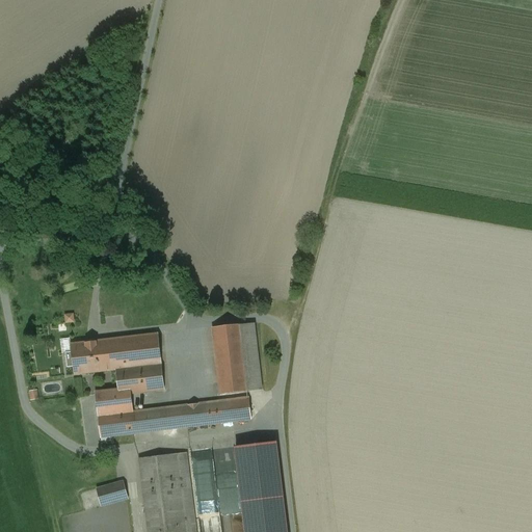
[(74,314),(65,314),(67,322),(75,322),(74,314)]
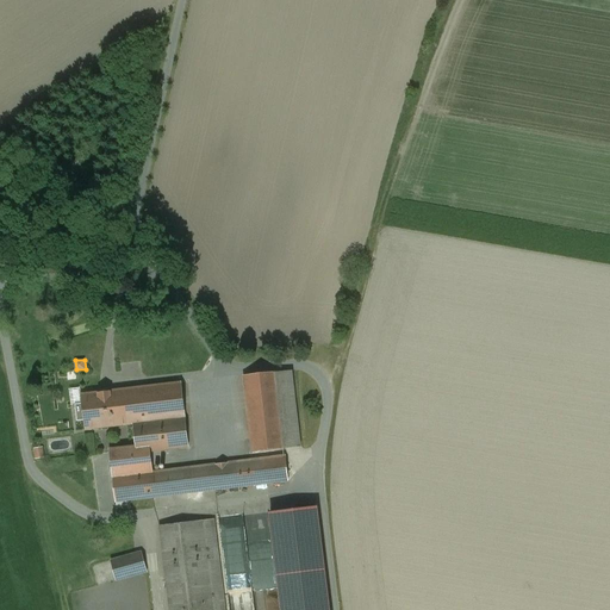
[(275,373),(243,377),(251,452),(284,449),(275,373)]
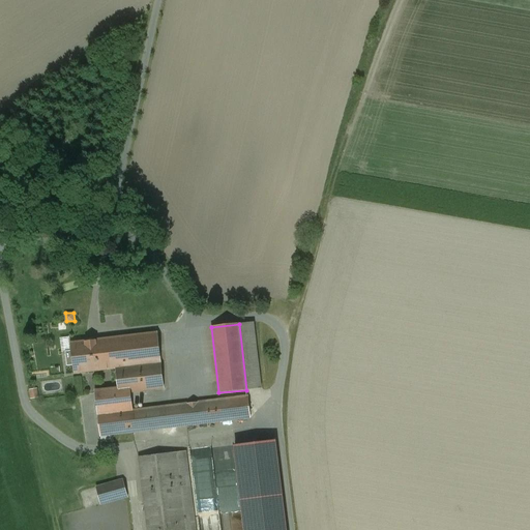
[(157,332),(116,337),(120,367),(115,369),(117,388),(129,386),(130,392),(163,388),(164,387),(157,332)]
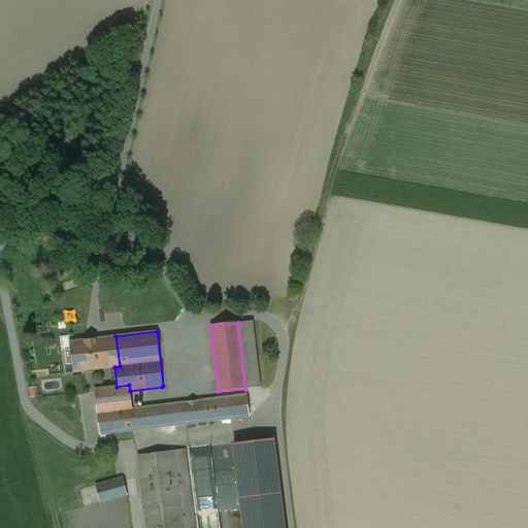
[(116,336),(70,341),(71,350),(65,350),(66,365),(72,364),(73,372),(114,367),(120,366),(116,336)]
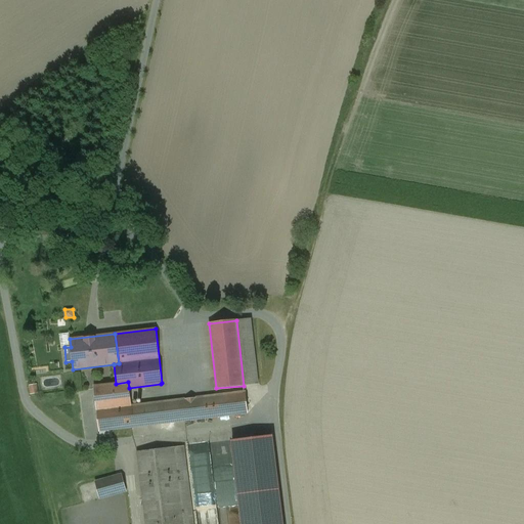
[(116,384),(93,387),(96,408),(131,403),(129,388),(128,382),(116,384)]
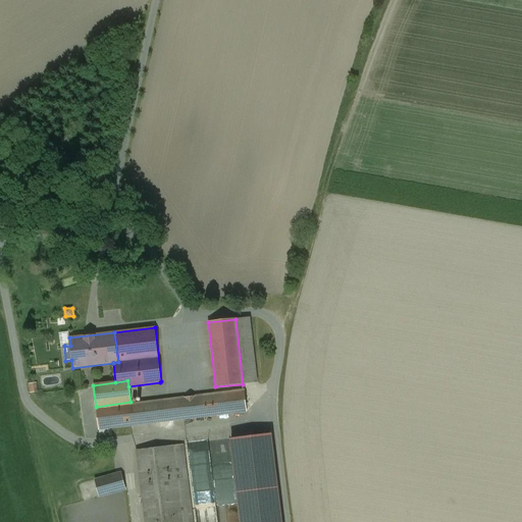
[(244,390),(131,405),(132,414),(97,419),(99,429),(246,411),(244,390)]
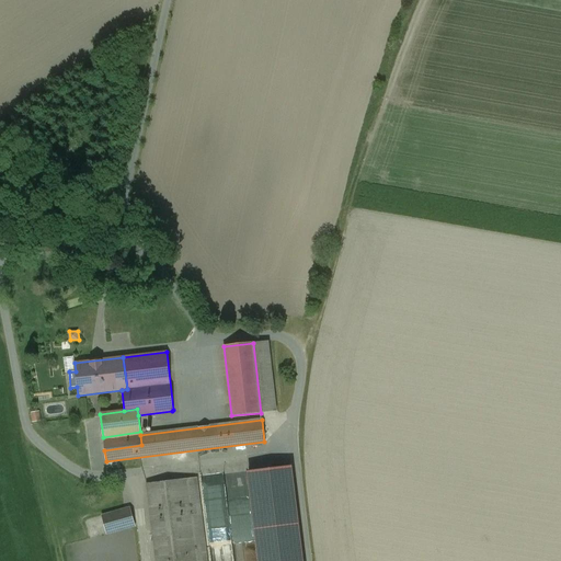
[(140,432),(103,437),(104,450),(141,445),(140,435),(140,432)]
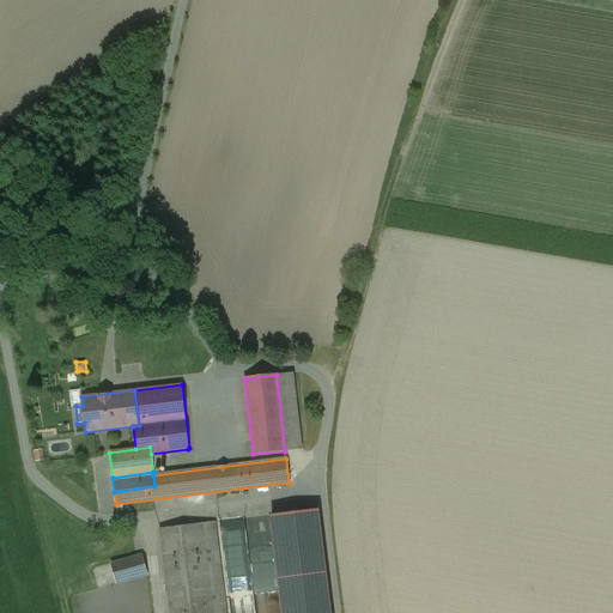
[(226,612),(214,521),(159,528),(170,612),(226,612)]
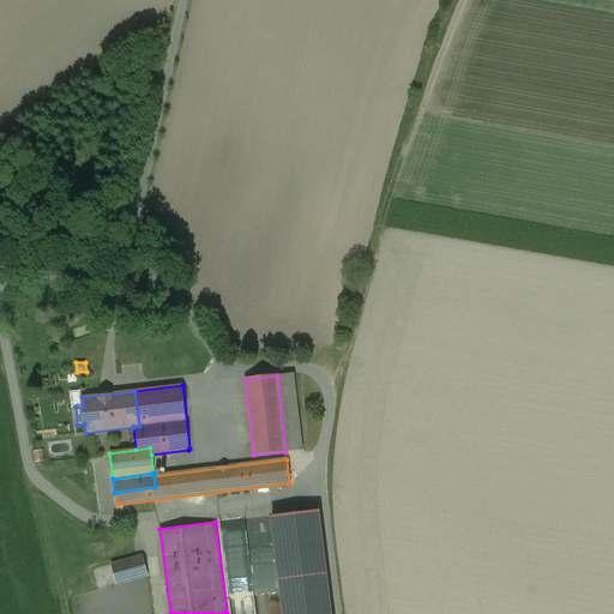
[(248,595),(254,594),(247,525),(223,528),(230,594),(244,593),(244,596),(248,596),(248,595)]
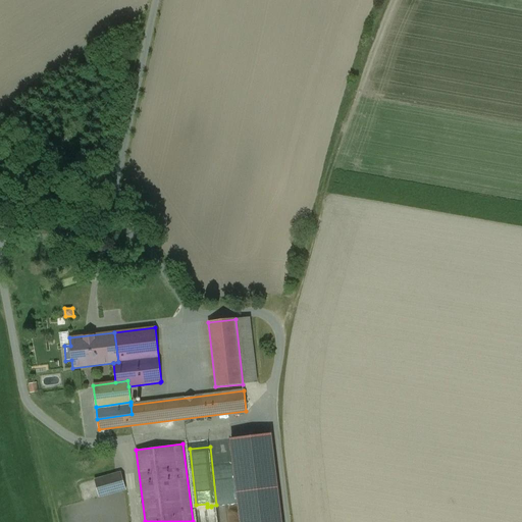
[(120,473),(94,480),(99,497),(125,489),(120,473)]
